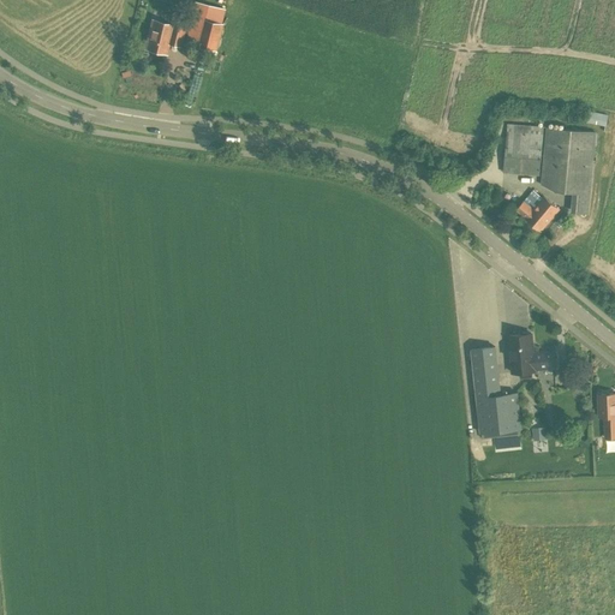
[(222,23),(224,17),(206,12),(203,18),(201,18),(199,21),(191,19),(185,41),(195,42),(193,46),(216,52),(224,24),(222,23)]
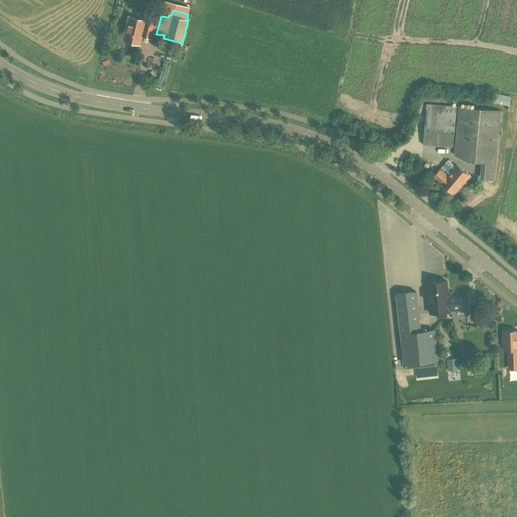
[(153,33),(157,20),(144,17),(143,21),(128,17),(122,40),(139,45),(143,30),(153,33)]
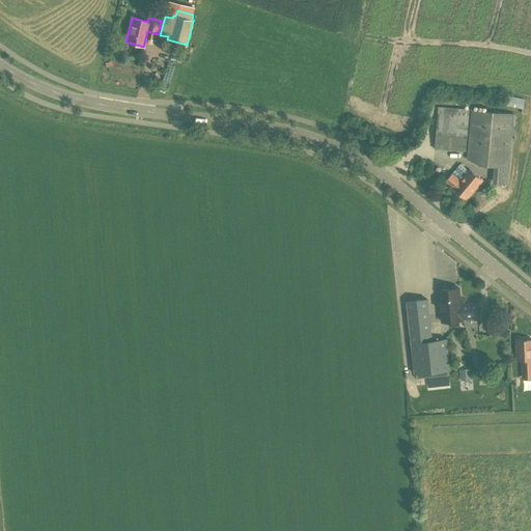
[(524,109),(526,99),(507,95),(505,106),(524,109)]
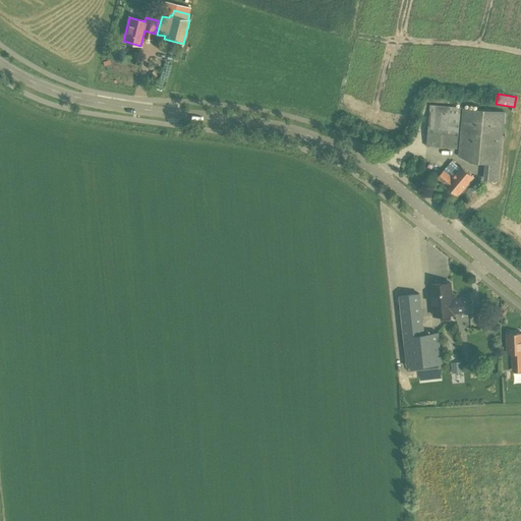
[(457,150),(459,130),(461,107),(429,105),(425,147),(457,150)]
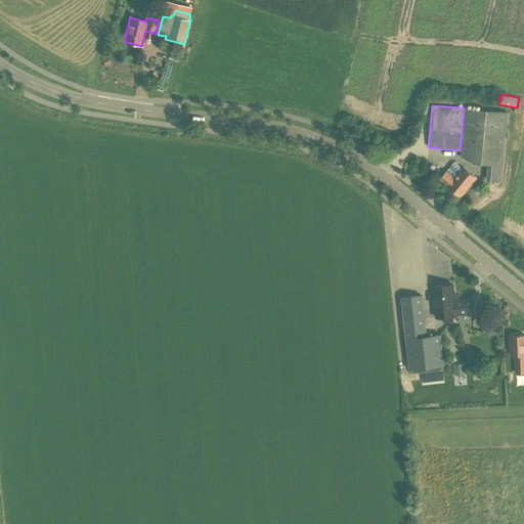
[(500,182),(501,165),(508,113),(466,108),(464,132),(461,157),(473,163),(487,164),(486,181),(500,182)]
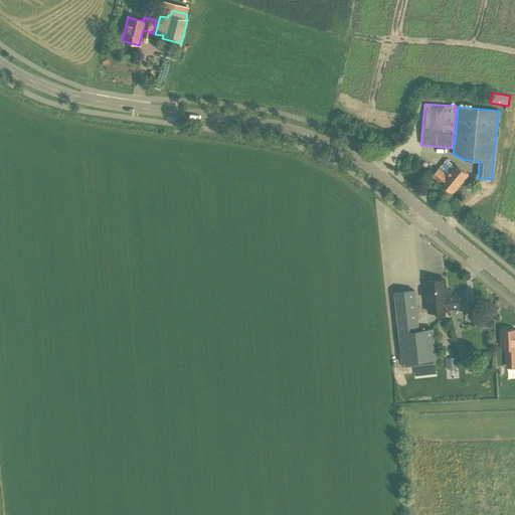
[(453,194),(469,175),(456,164),(447,175),(439,169),(433,176),(441,182),(440,183),(453,194)]
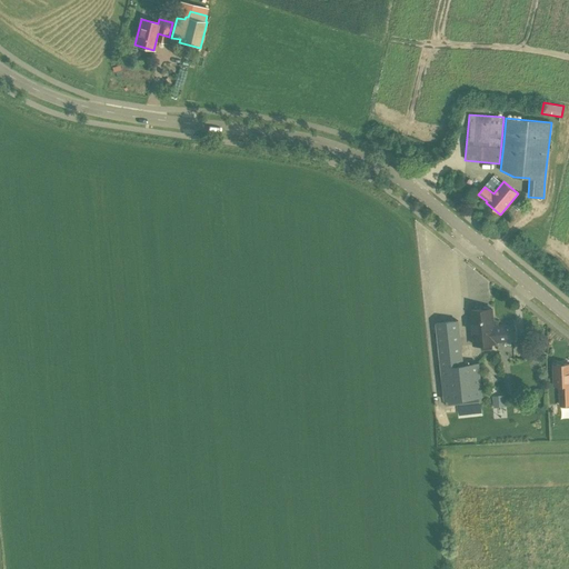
[(493,326),(491,308),(471,310),(473,345),(481,343),(481,349),(492,348),(491,341),(513,340),(512,323),(493,326)]
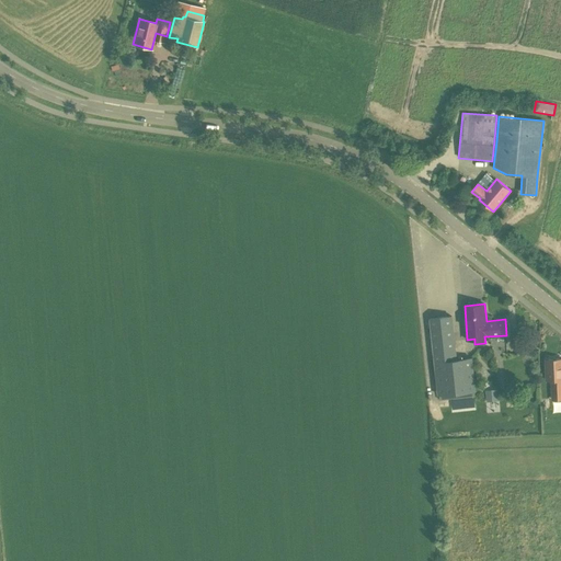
[(457,358),(453,316),(428,318),(437,396),(439,396),(439,400),(476,397),(474,391),(476,391),(472,357),(457,358)]
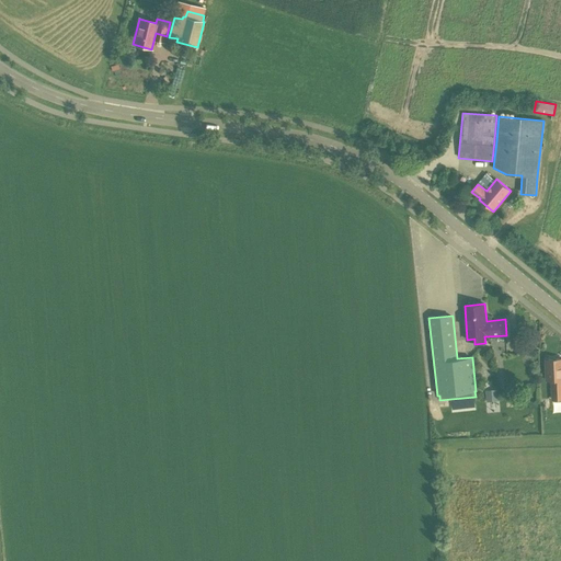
[(560,399),(560,358),(546,359),(547,380),(550,380),(551,400),(560,399)]
